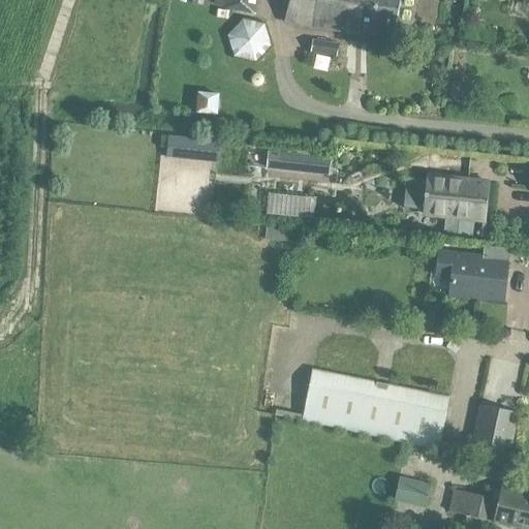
[(215,0),(214,5),(257,14),(259,0),(215,0)]
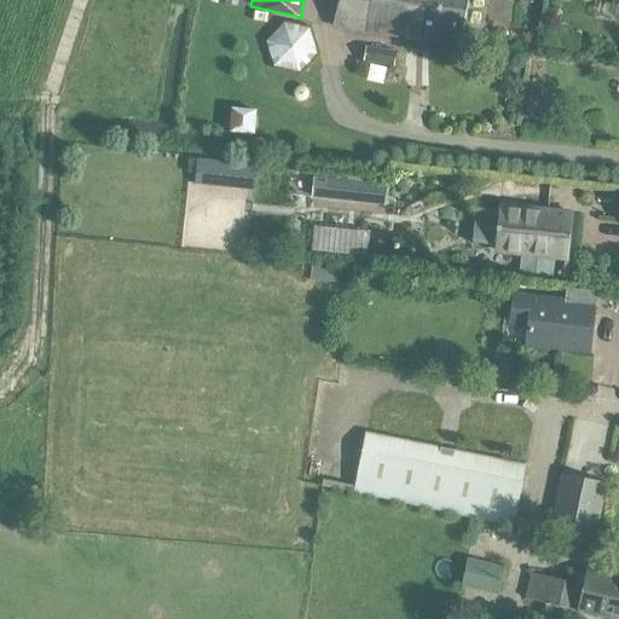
[(339,0),(335,28),(416,40),(421,0),(339,0)]
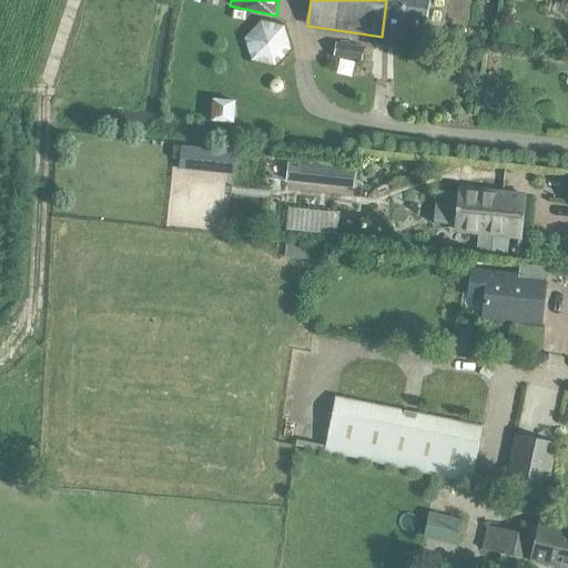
[(427,0),(386,0),(382,37),(423,42),(427,0)]
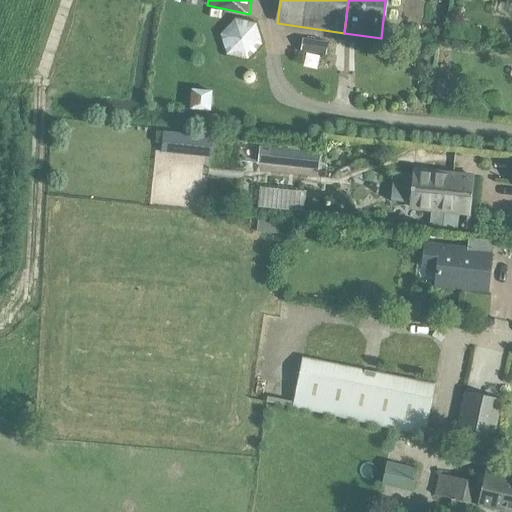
[(303,40),(301,53),(326,56),(327,44),(303,40)]
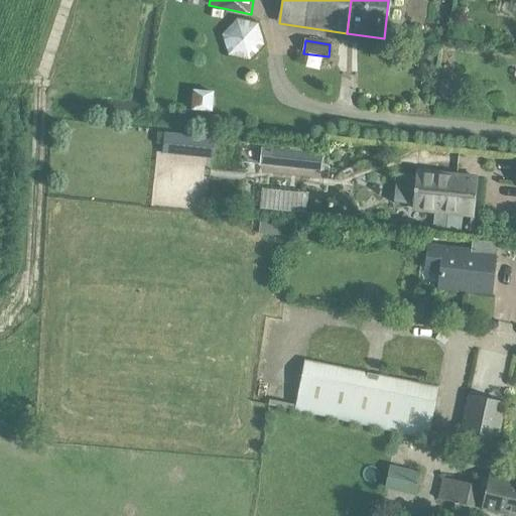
[(250,85),(254,85),(256,83),(258,80),(257,77),(255,74),(253,73),(249,73),(246,75),(245,78),(245,81),(247,84),(250,85)]
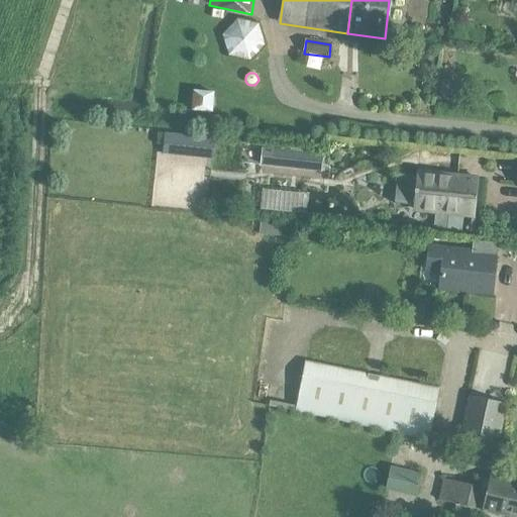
[(214,92),(193,91),(191,111),(212,113),(214,92)]
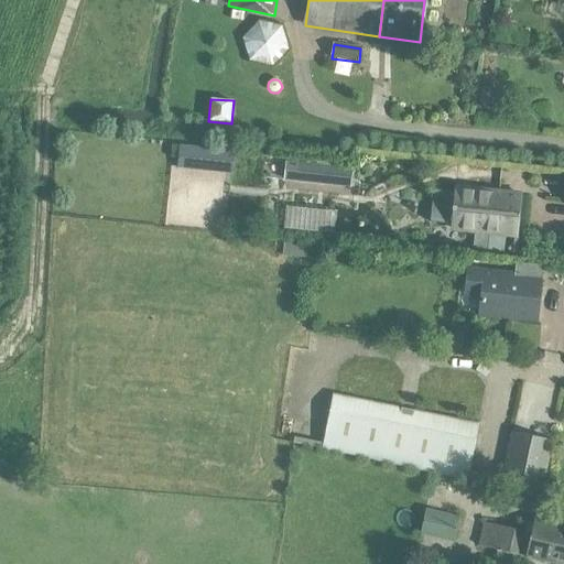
[(170,158),(177,159),(180,145),(172,144),(170,158)]
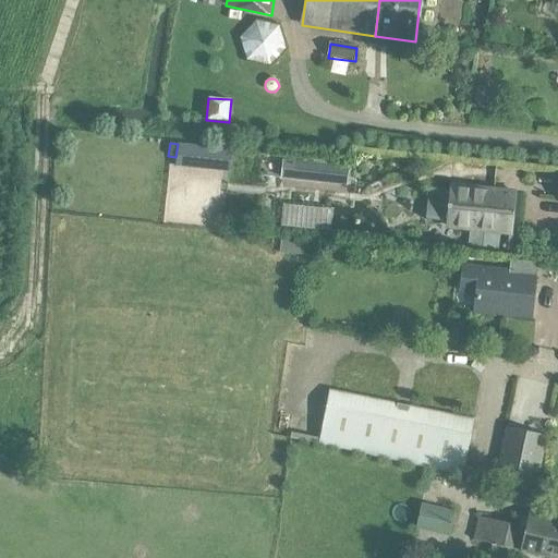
[(296,160),(294,180),(347,185),(349,166),(296,160)]
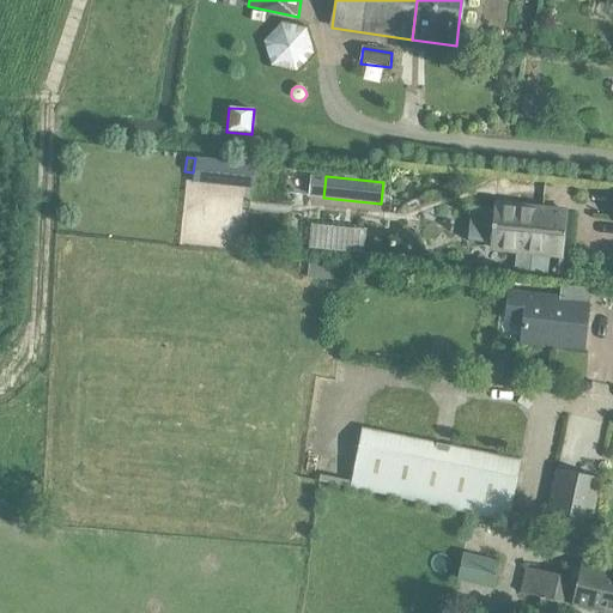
[(495,204),(489,252),(560,261),(566,213),(495,204)]
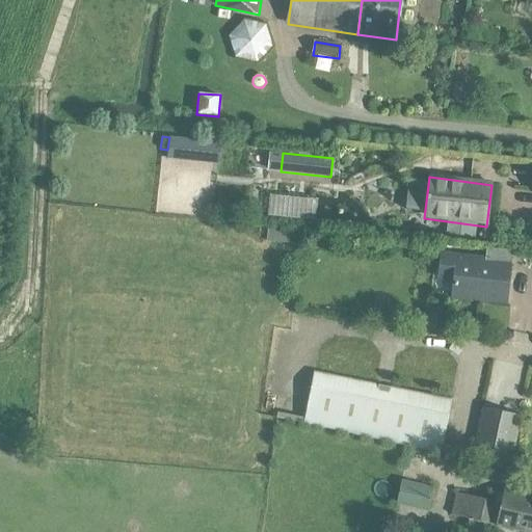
[(456,272),(454,294),(505,299),(509,265),(514,265),(515,253),(489,249),(488,263),(458,259),(459,255),(443,254),(441,270),(456,272)]
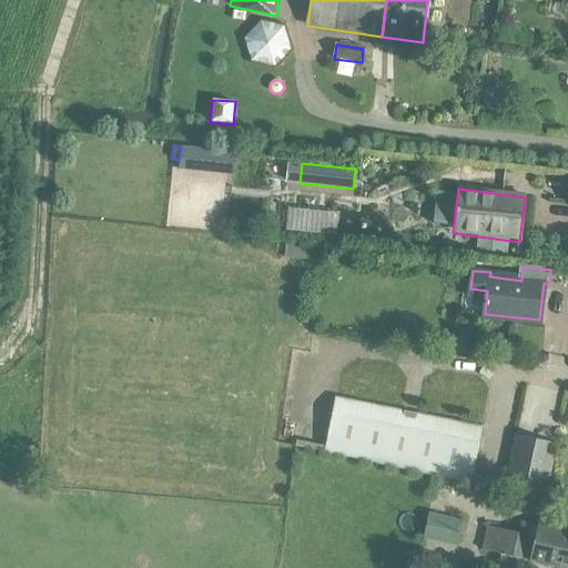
[(405,337),(405,330),(401,323),(394,322),(388,326),(387,334),(392,341),(397,342),(405,337)]
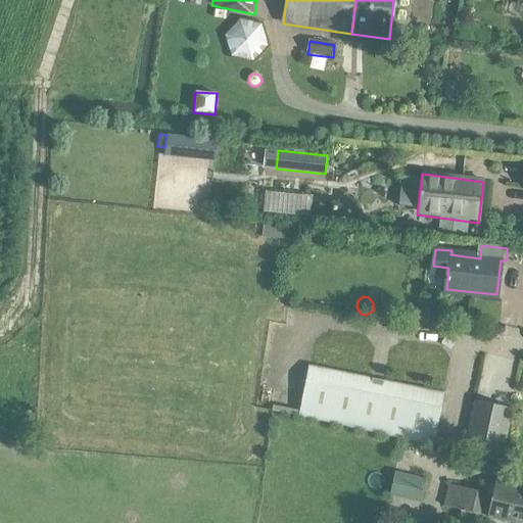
[(300,418),(433,444),(443,394),(311,367),(300,418)]
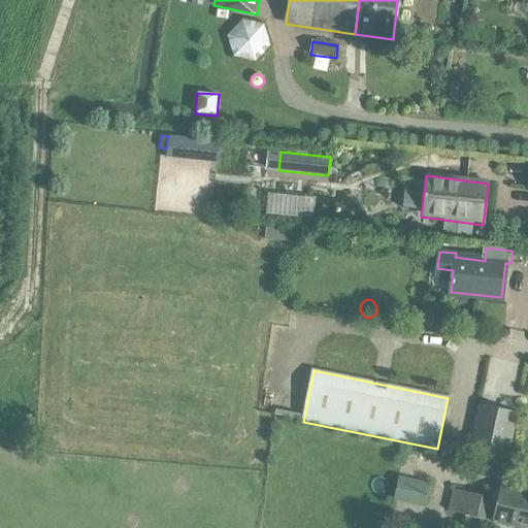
[(480,403),(467,457),(506,466),(518,413),(480,403)]
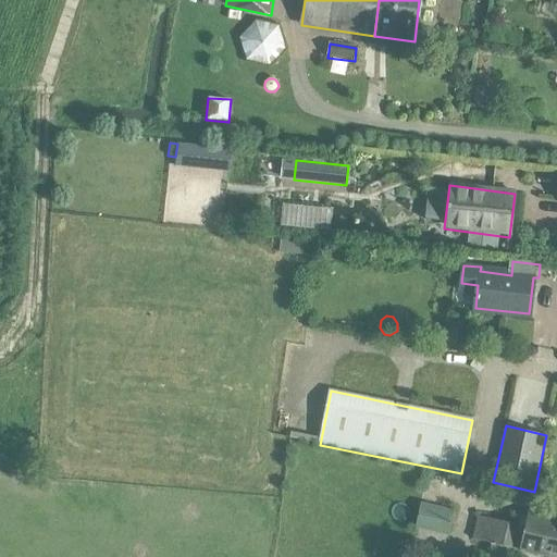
[(556,556),(556,519),(529,512),(520,549),(552,556),(556,556)]
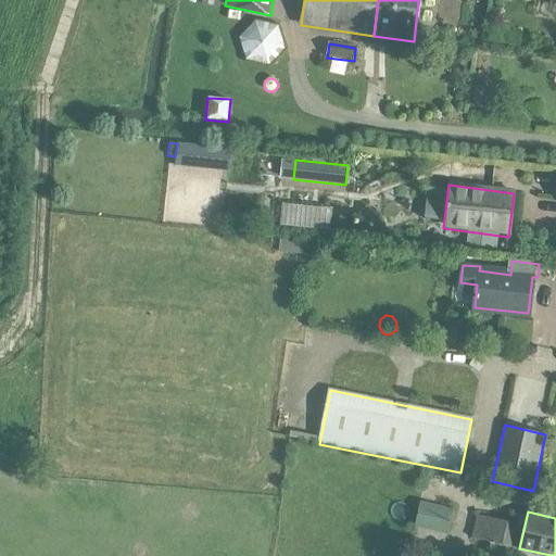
[(507,555),(516,523),(477,515),(471,538),(490,542),(487,555),(507,555)]
